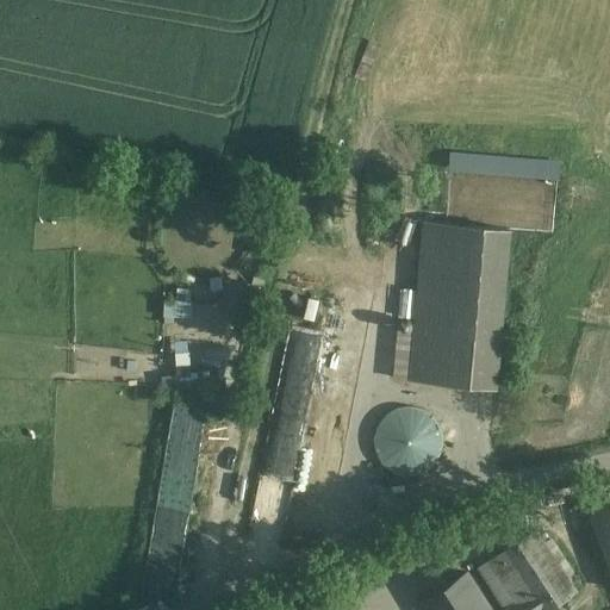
[(511,228),(427,222),(411,380),(496,386),(511,228)]
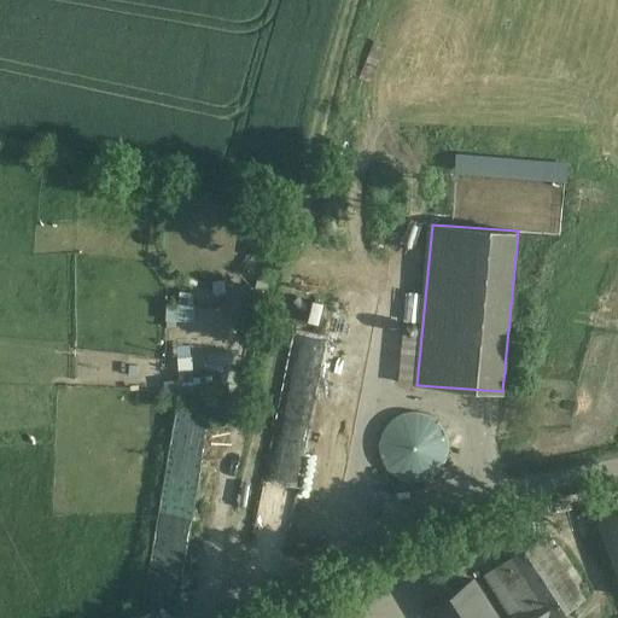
[(375,314),(338,308),(333,339),(345,342),(344,349),(368,354),(375,314)]
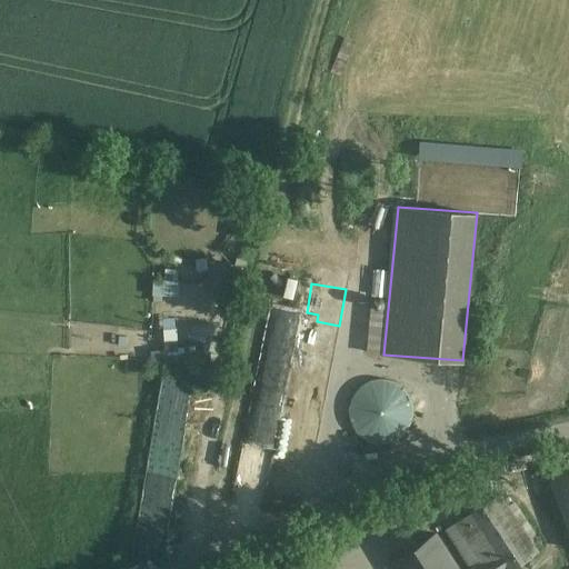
[(568,473),(550,481),(568,532),(568,473)]
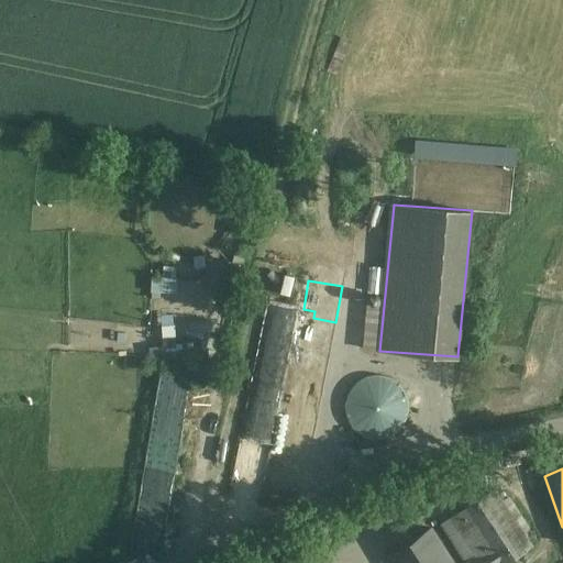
[(468,562),(467,562),(504,562),(532,545),(494,488),(442,523),(468,562)]
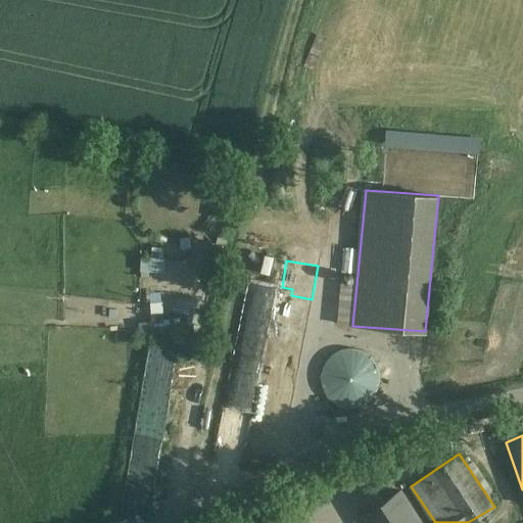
[(422,522),(401,490),(360,518),(363,522),(422,522)]
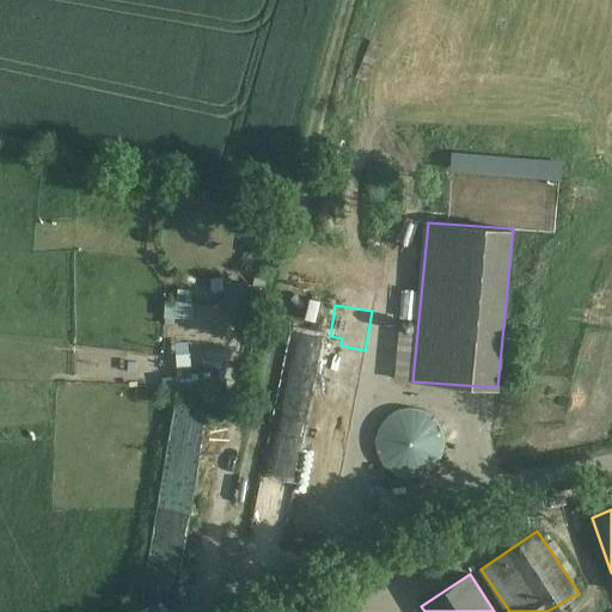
[(342,611),(332,595),(304,611),(342,611)]
